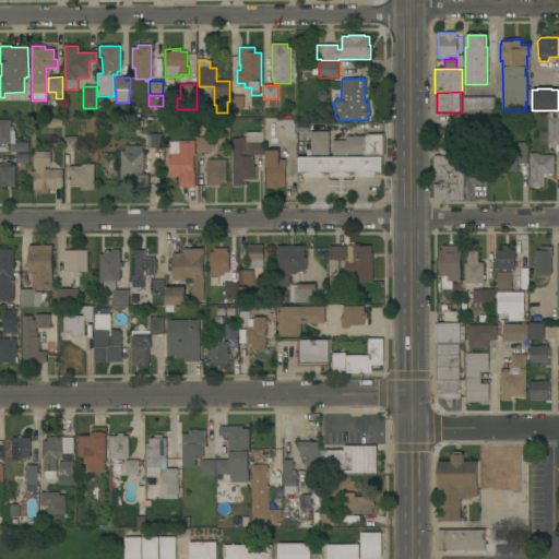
[(232,96),(244,96),(244,109),(232,109),(232,96)]
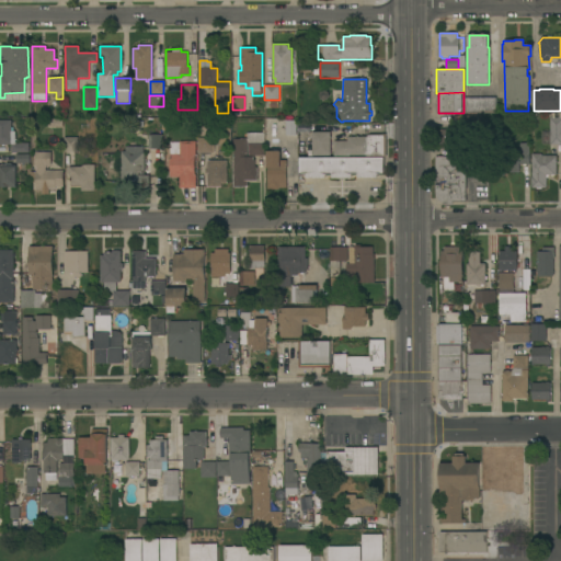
[(495,98),(495,113),(464,113),(464,98),(495,98)]
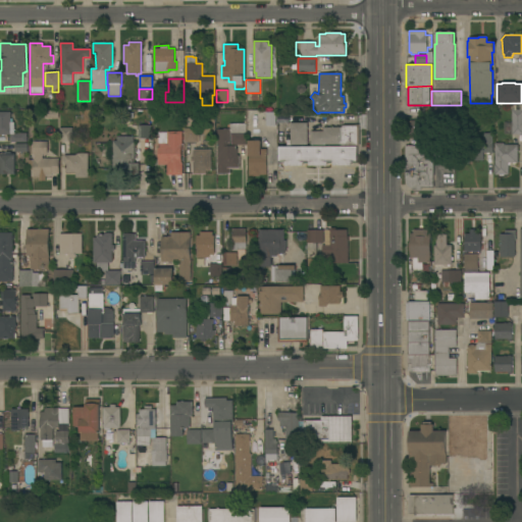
[(445,107),(445,116),(422,116),(422,107),(445,107)]
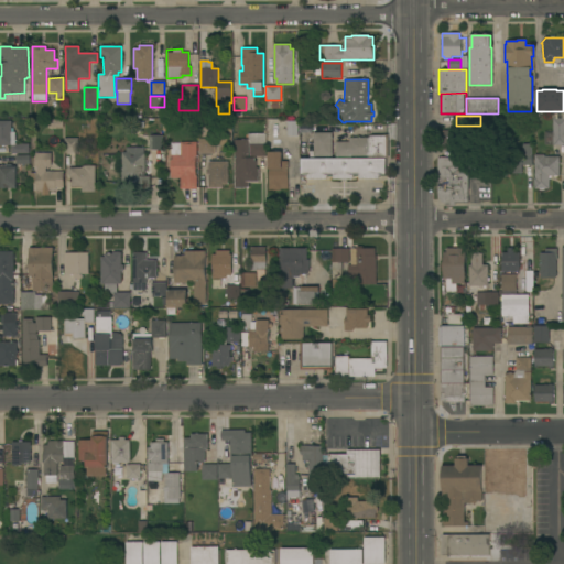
[(552,119),(563,118),(563,145),(553,145),(552,119)]
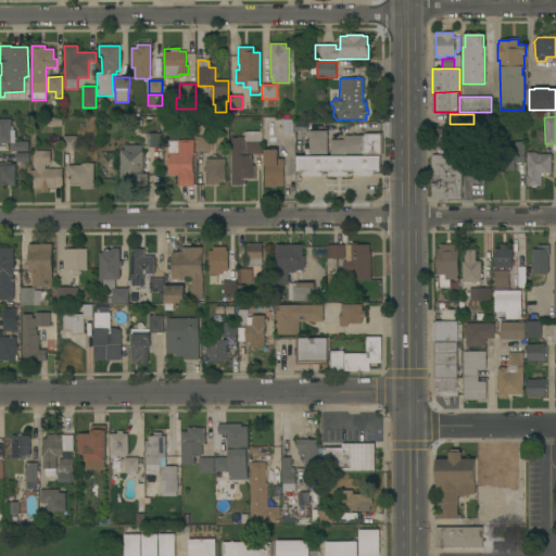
[(0,119),(11,119),(11,127),(13,127),(13,130),(15,130),(15,142),(28,142),(28,151),(11,151),(11,143),(0,143),(0,119)]
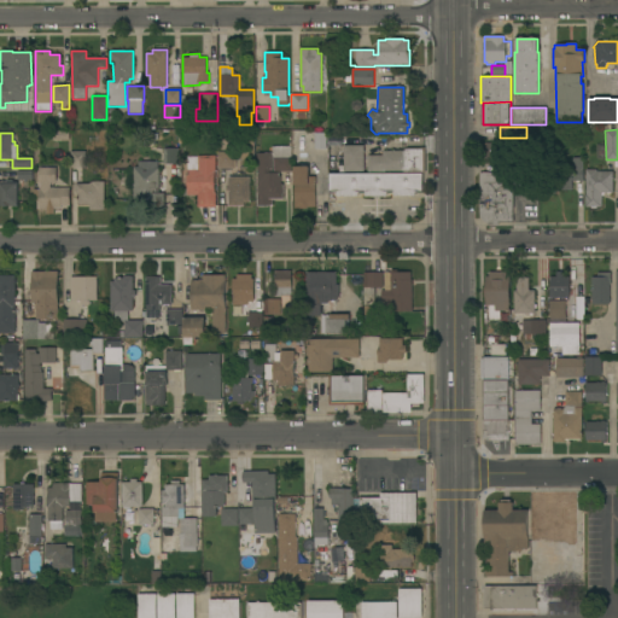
[(314,133),(326,133),(326,149),(314,150),(314,133)]
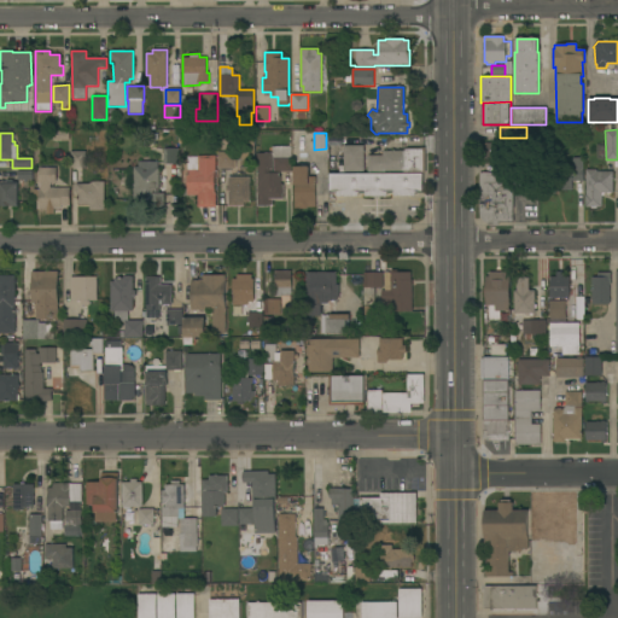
[(496,143),(496,156),(502,156),(502,164),(484,164),(484,143),(496,143)]
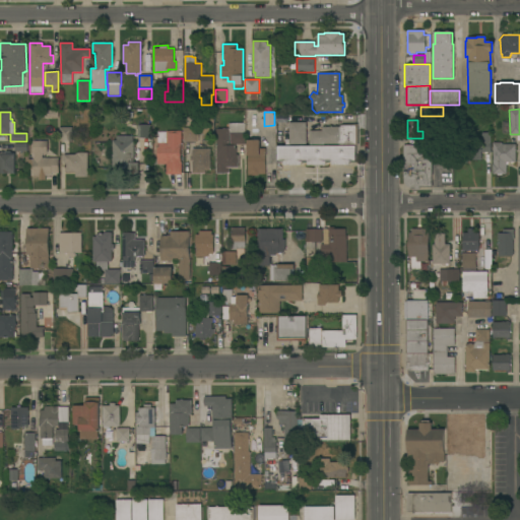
[(245,144),(230,144),(230,123),(245,122),(245,144)]
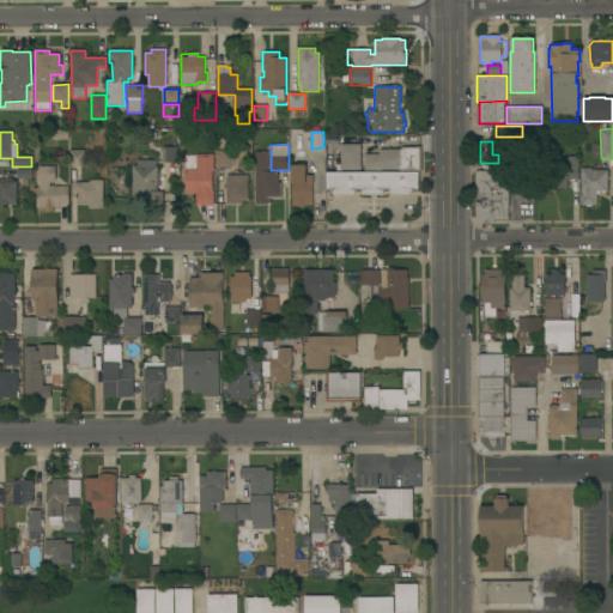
[(362,170),(341,170),(340,145),(360,144),(362,170)]
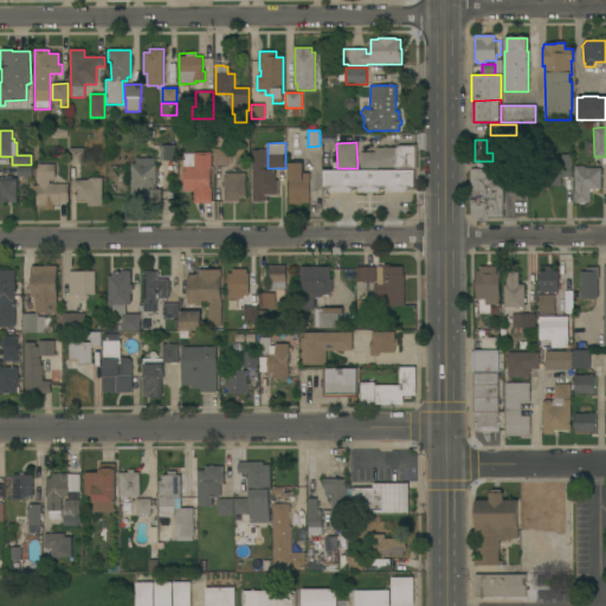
[(395,168),(378,168),(378,169),(361,169),(361,153),(375,153),(375,148),(397,148),(397,144),(417,144),(417,171),(416,171),(395,171),(395,168)]
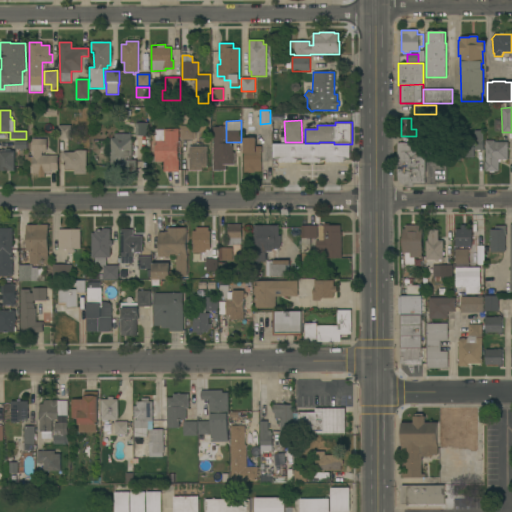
[(135,136),(135,123),(148,123),(147,136),(135,136)]
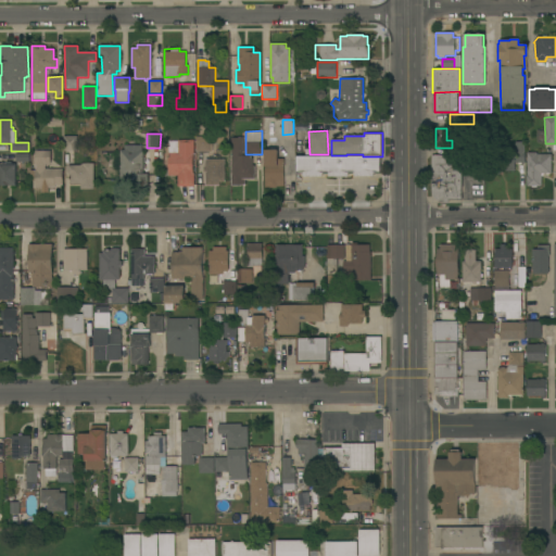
[(63,136),(77,136),(77,151),(64,151),(63,136)]
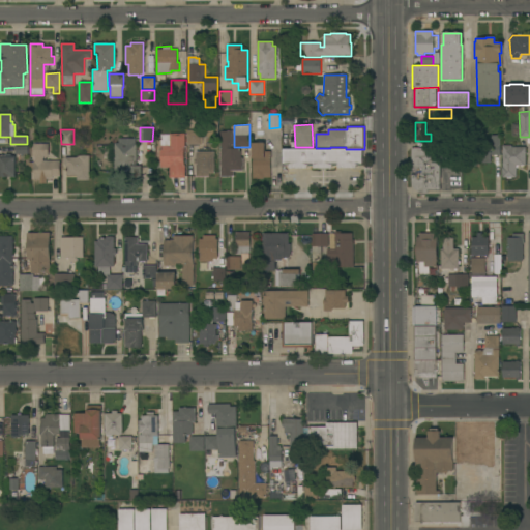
[(186,145),(186,131),(201,131),(201,145),(186,145)]
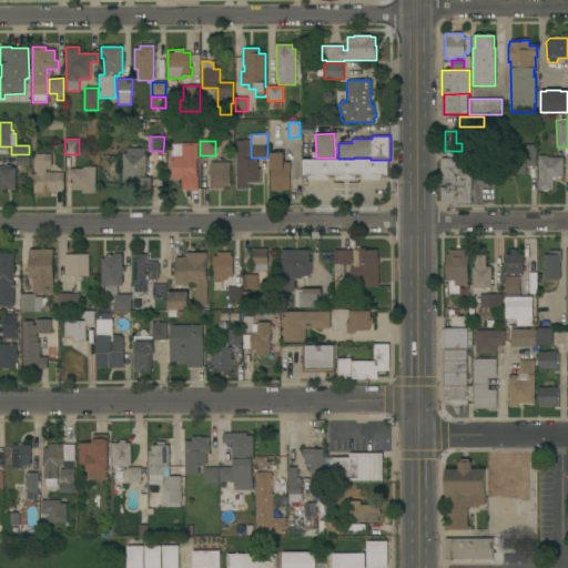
[(236,141),(251,141),(251,159),(256,159),(256,162),(257,162),(257,169),(260,169),(260,183),(250,183),(250,189),(246,189),(246,190),(236,190),(236,141)]
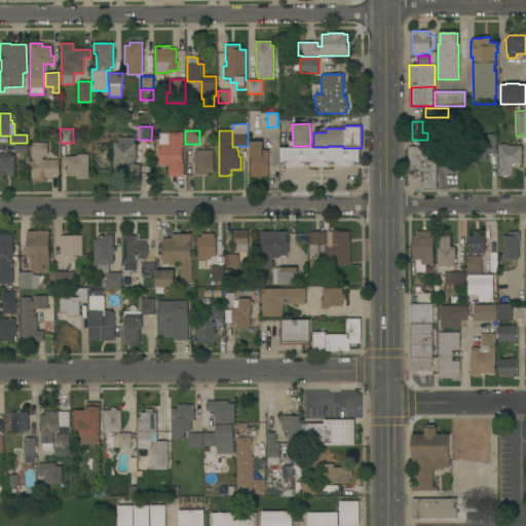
[(159,145),(168,145),(167,133),(183,133),(184,147),(183,147),(183,164),(184,164),(184,176),(168,177),(167,166),(159,166),(159,145)]
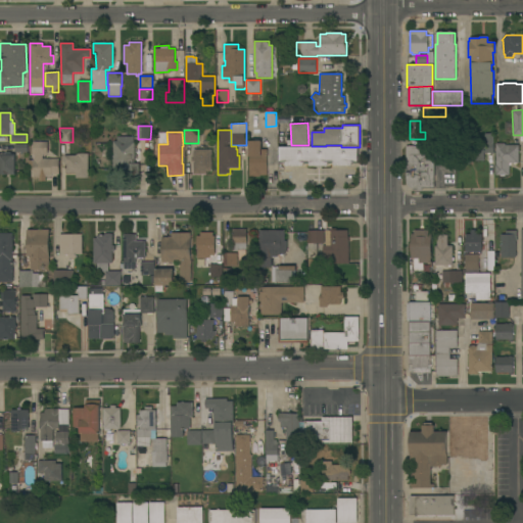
[(493,153),(483,153),(483,161),(470,161),(470,145),(484,145),(484,134),(493,133),(493,153)]
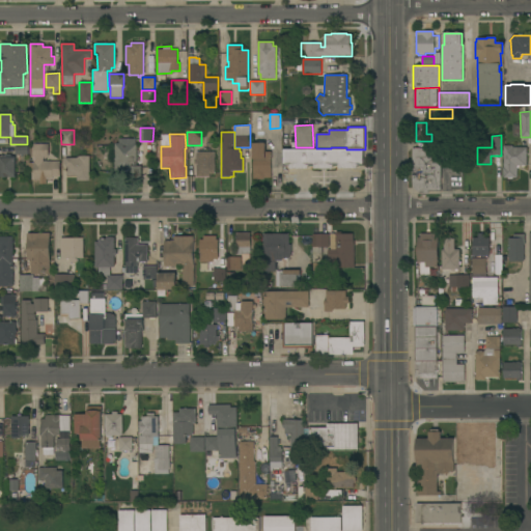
[(136,139),(136,143),(137,143),(137,166),(141,166),(141,178),(129,178),(129,173),(115,173),(114,143),(119,143),(119,139),(136,139)]
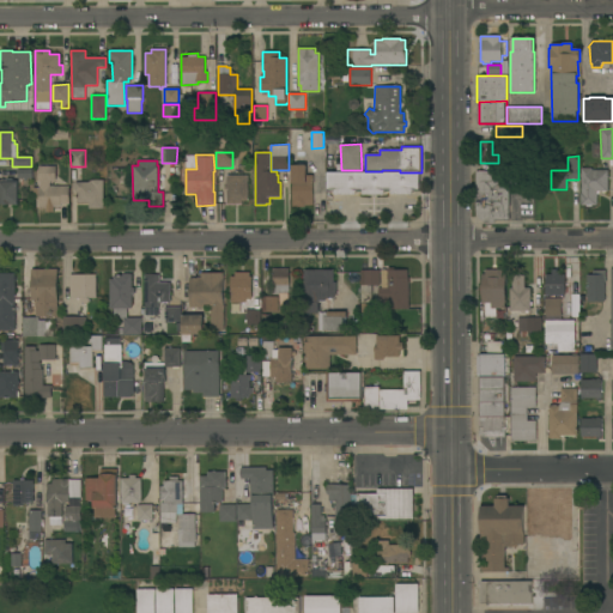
[(314,205),(305,205),(305,207),(292,207),(291,165),(305,165),(307,175),(313,175),(314,205)]
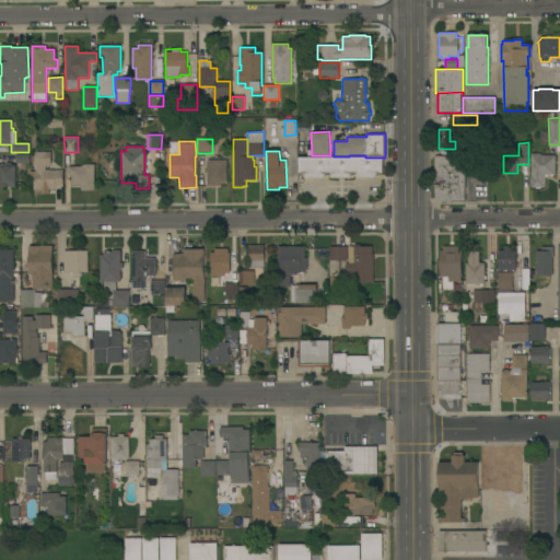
[(56,186),(56,189),(47,189),(35,189),(35,182),(31,182),(31,172),(35,172),(35,152),(50,152),(50,165),(46,165),(46,171),(63,171),(63,186),(56,186)]
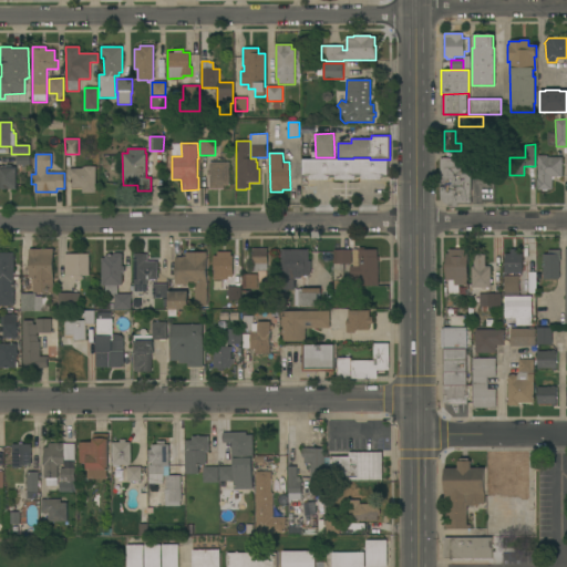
[(536,179),(537,179),(537,156),(547,155),(547,157),(562,157),(563,177),(552,177),(552,189),(537,191),(536,179)]
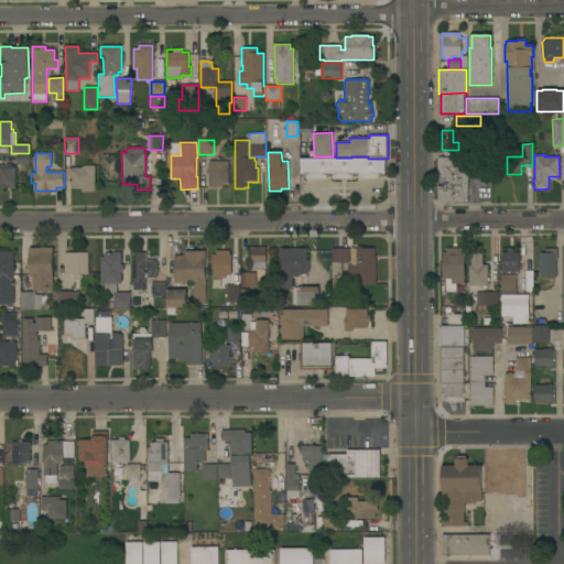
[(443,203),(442,202),(440,199),(438,196),(437,158),(467,158),(468,203),(455,203),(443,203)]
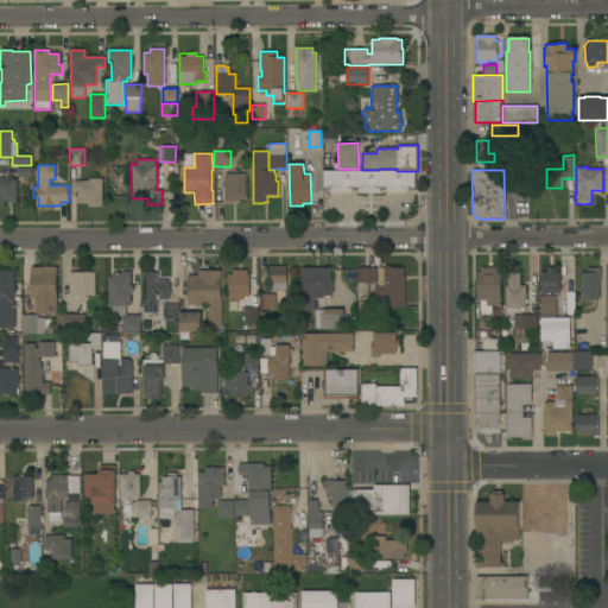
[(417,171),(417,189),(409,189),(409,192),(387,192),(387,190),(381,190),(381,194),(360,194),(360,190),(353,190),(353,192),(331,192),(331,190),(324,190),(324,171),(397,171),(417,171)]
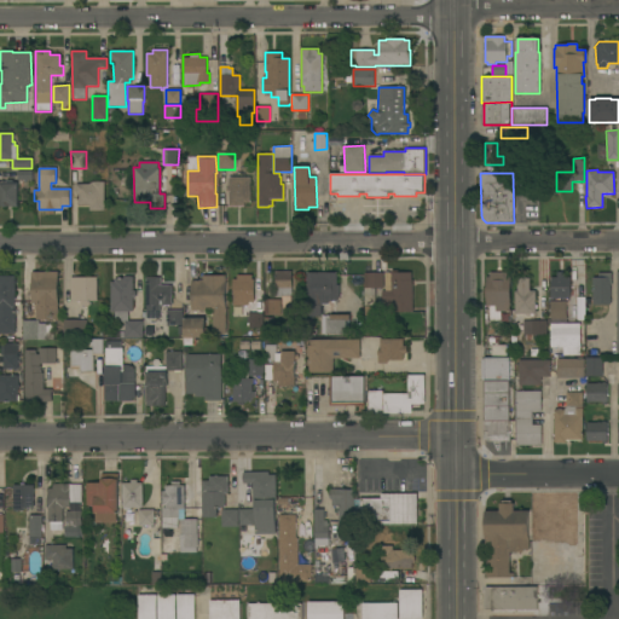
[(229,178),(250,177),(250,203),(244,203),(244,207),(229,207),(229,178)]
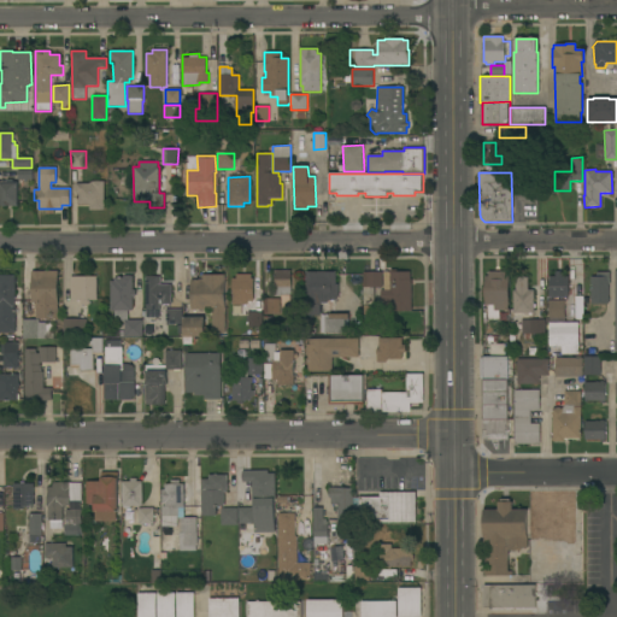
[(18,206),(0,206),(0,182),(7,182),(7,180),(13,180),(13,182),(18,182),(18,206)]
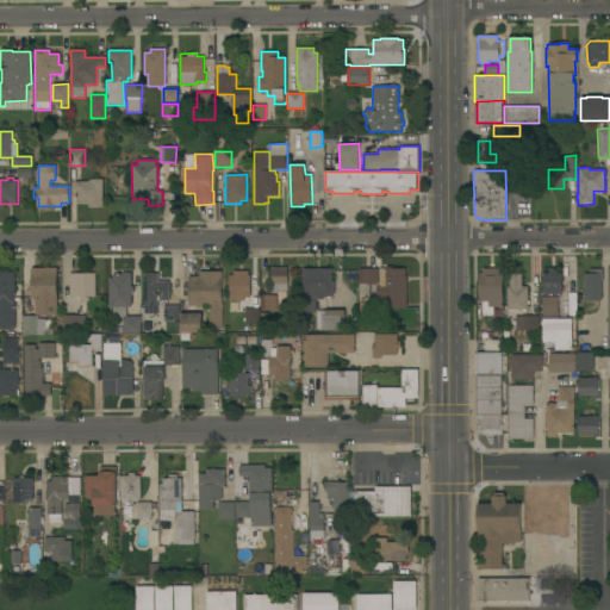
[(103,207),(88,209),(88,201),(76,201),(76,191),(75,191),(75,182),(88,181),(88,180),(91,180),(91,179),(103,179),(103,207)]
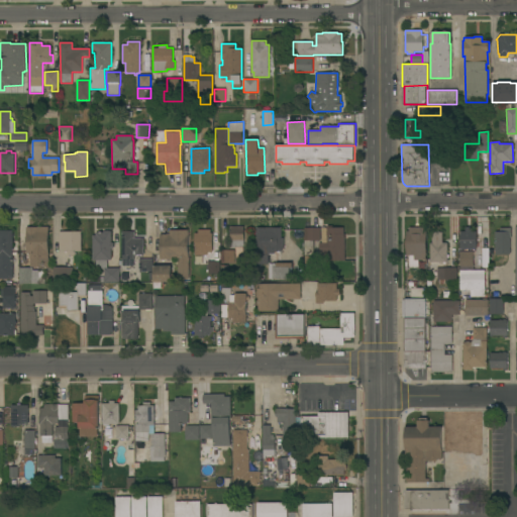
[(229,226),(243,226),(243,246),(242,246),(242,257),(235,257),(235,248),(229,248),(229,226)]
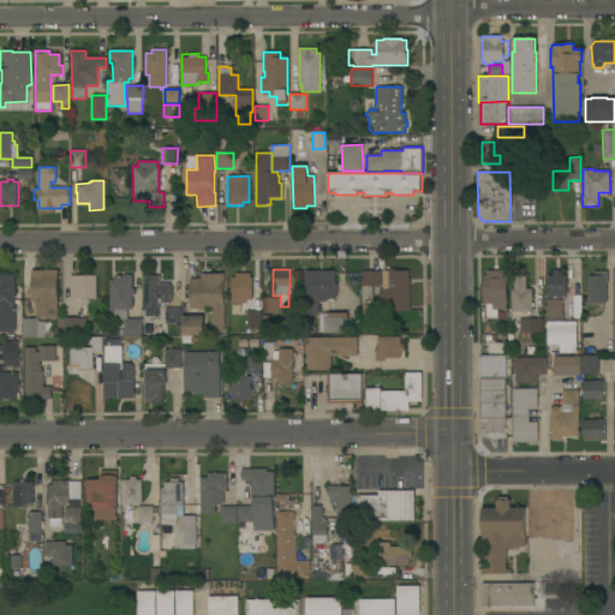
[(31,270),(58,270),(58,317),(36,318),(36,302),(31,302),(31,270)]
